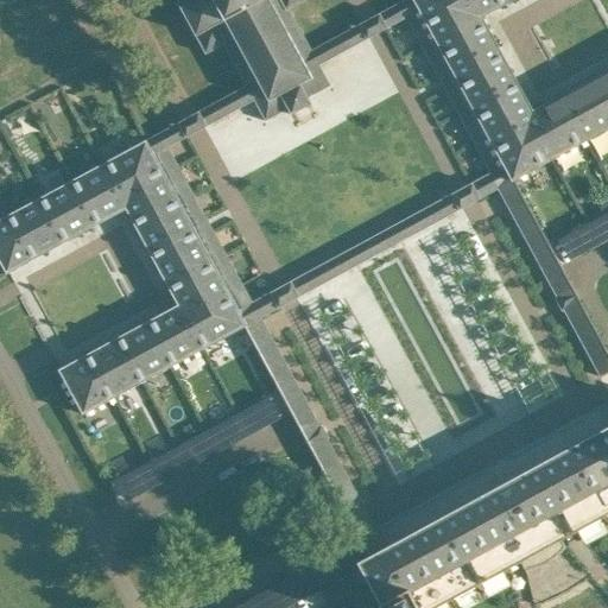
[(311,50),(289,8),(304,0),(176,0),(206,55),(223,45),(246,86),(206,108),(213,122),(254,101),(265,121),(287,109),(291,115),(311,105),(308,99),(330,86),(320,65),(360,43),(352,29),(311,50)]
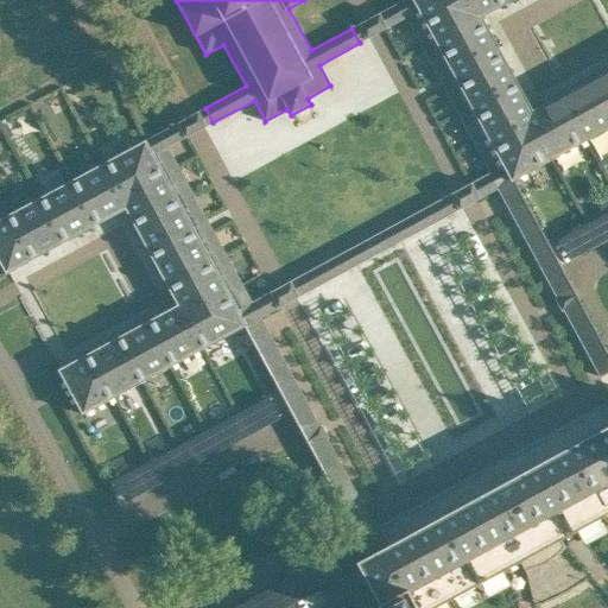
[(404,0),(386,10),(394,25),(419,11),(504,166),(477,179),(487,195),(498,189),(599,377),(607,372),(607,353),(578,299),(561,266),(514,181),(607,128),(607,69),(533,111),(482,17),(513,0),(404,0)]
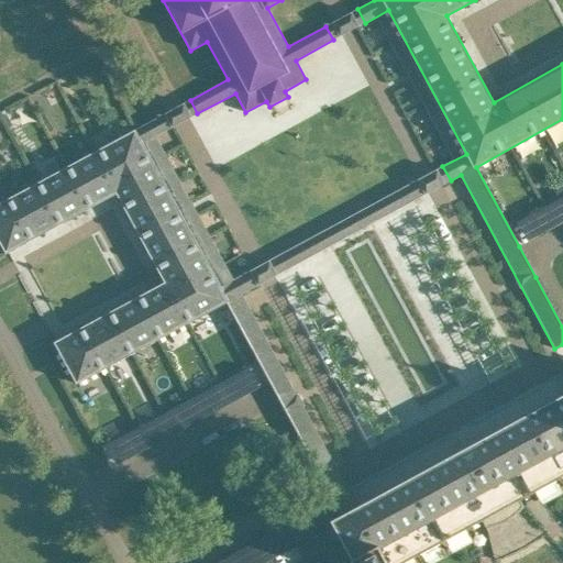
[(148,122),(0,202),(0,242),(6,254),(117,194),(139,235),(142,241),(165,283),(54,342),(77,384),(227,302),(269,382),(282,406),(298,397),(242,294),(252,289),(244,274),(233,279),(221,287),(184,219),(181,213),(143,143),(155,136),(166,131),(158,118),(148,122)]
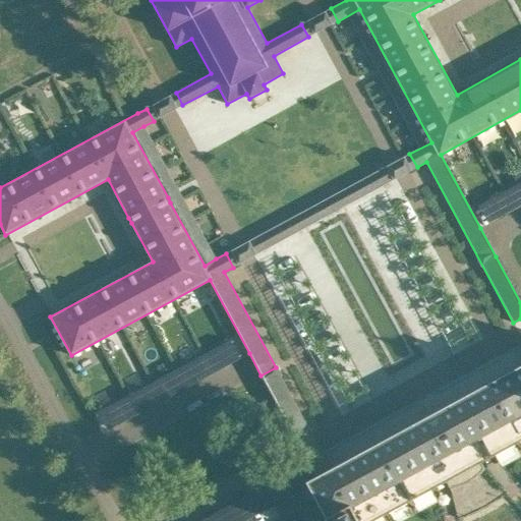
[(262,251),(388,183),(381,169),(254,238),(262,251)]
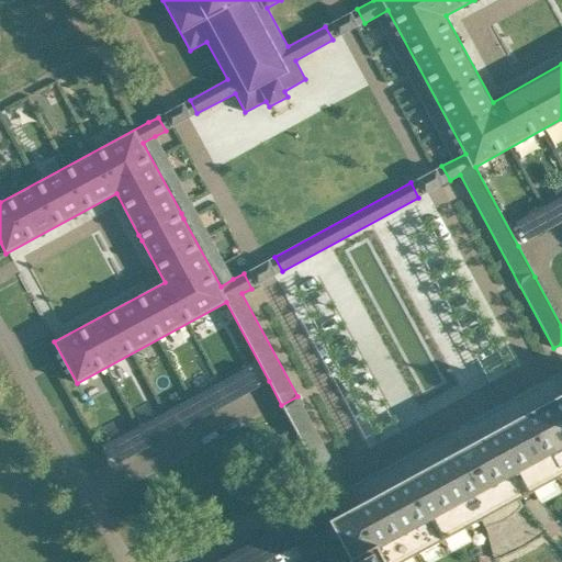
[(531,210),(519,215),(530,235),(541,228),(531,210)]
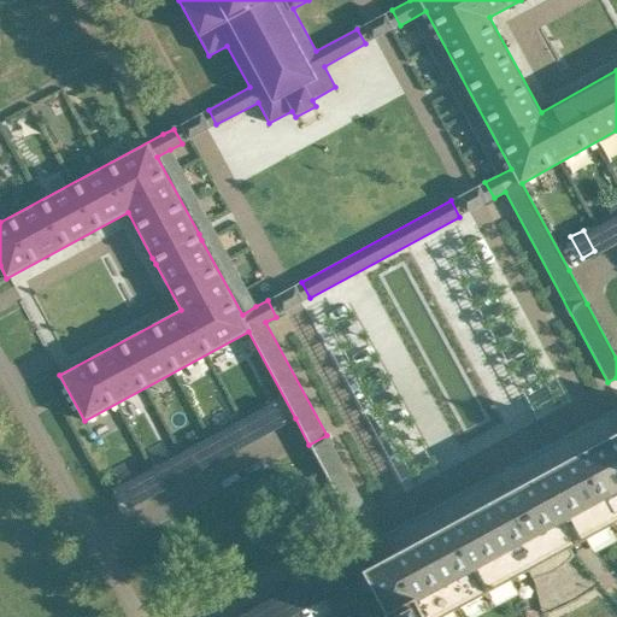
[(266,401),(254,409),(265,429),(278,423),(266,401)]
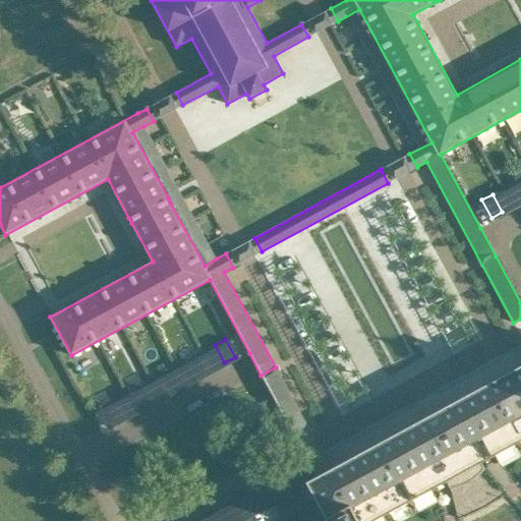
[(196,354),(185,360),(195,379),(207,372),(196,354)]
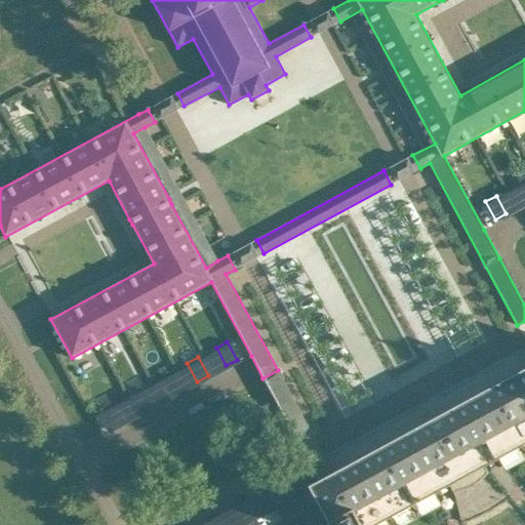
[(374,524),(450,484),(485,466),(524,443),(524,367),(520,370),(448,409),(422,423),(350,463),(333,473),(324,456),(310,463),(311,466),(319,480),(309,485),(330,524),(374,524)]
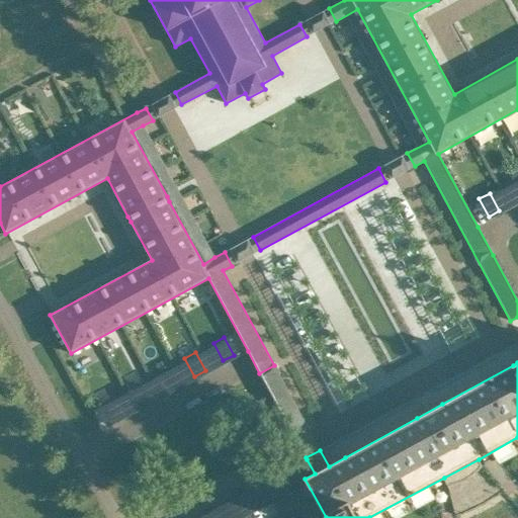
[(167,368),(156,373),(166,392),(176,385),(167,368)]
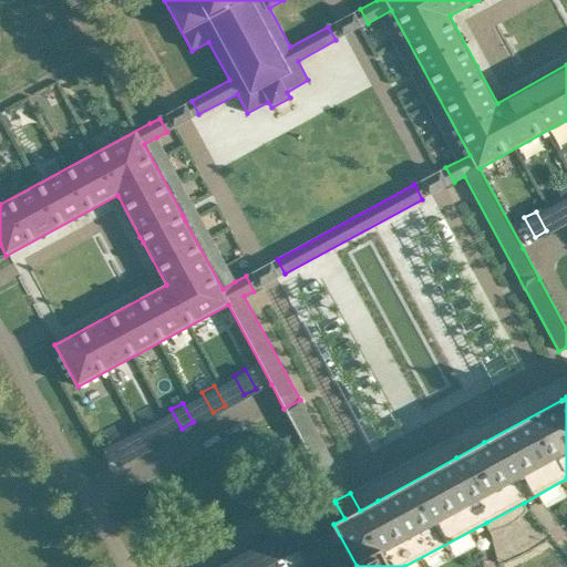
[(303,406),(288,415),(322,480),(339,471),(303,406)]
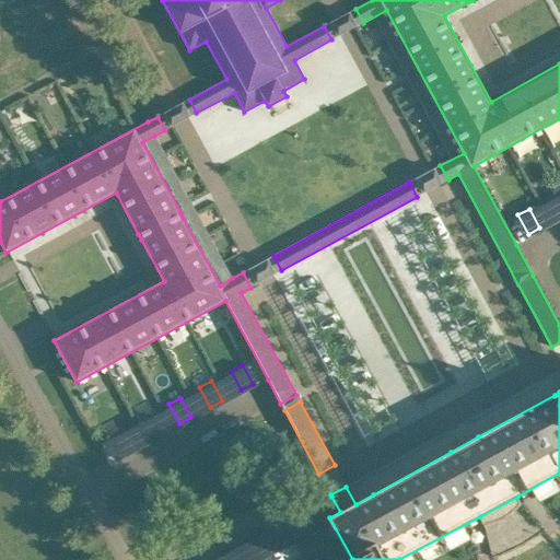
[(150,415),(138,421),(149,440),(160,433),(150,415)]
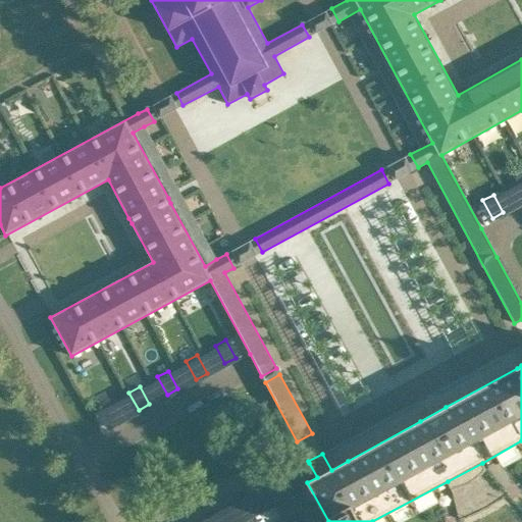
[(111,402),(100,408),(110,425),(120,420),(111,402)]
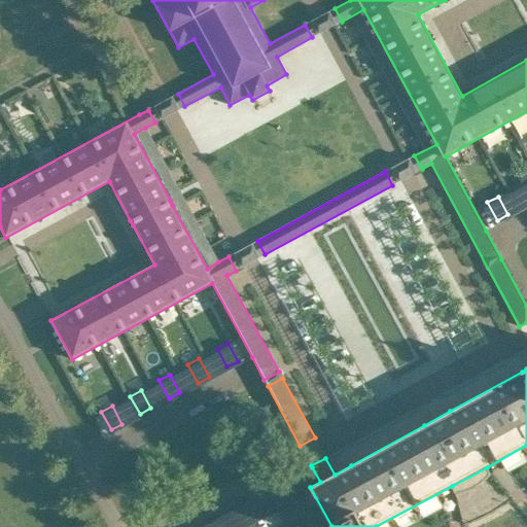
[(292,483),(281,489),(297,520),(309,514),(292,483)]
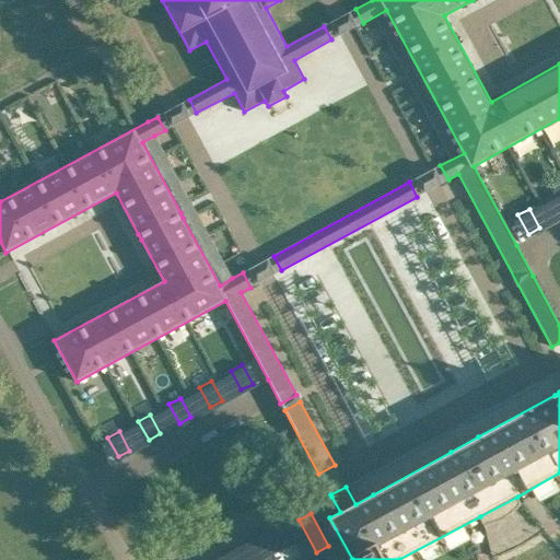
[(299,520),(287,526),(304,559),(316,552),(299,520)]
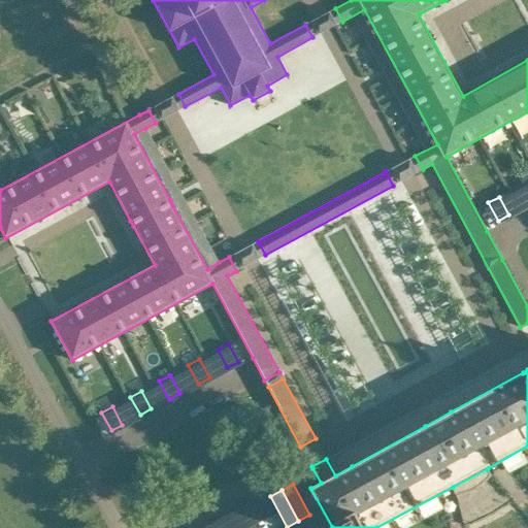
[(255,527),(245,509),(233,517),(239,527),(255,527)]
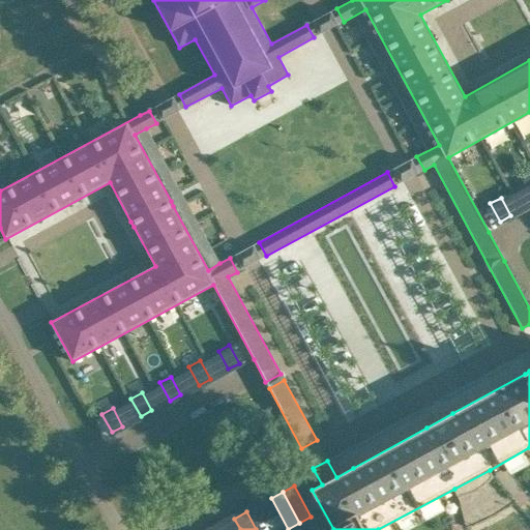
[(240,529),(234,519),(223,525),(226,529),(240,529)]
